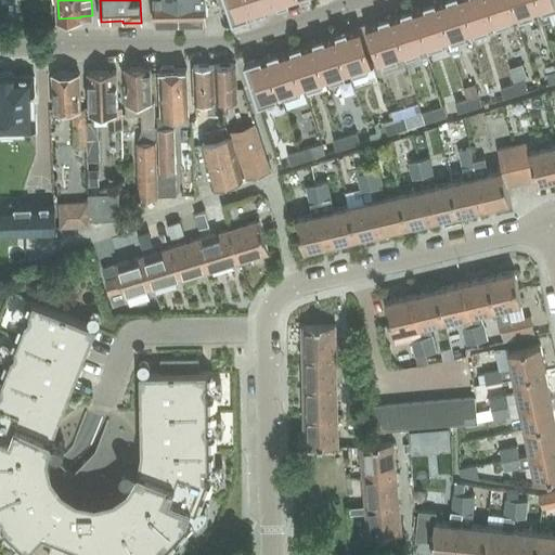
[(153,0),(154,24),(180,24),(179,0),(153,0)]
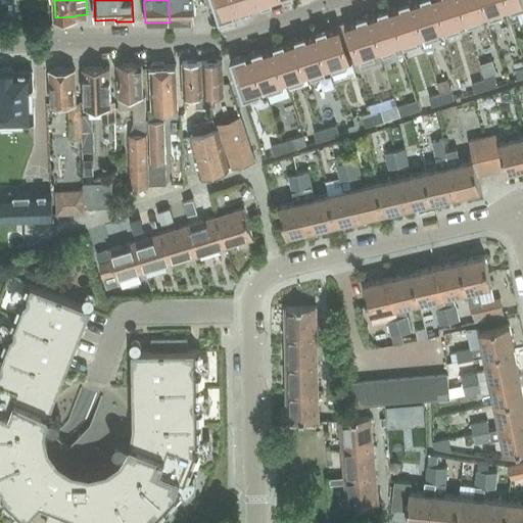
[(169,0),(170,22),(194,21),(193,0),(169,0)]
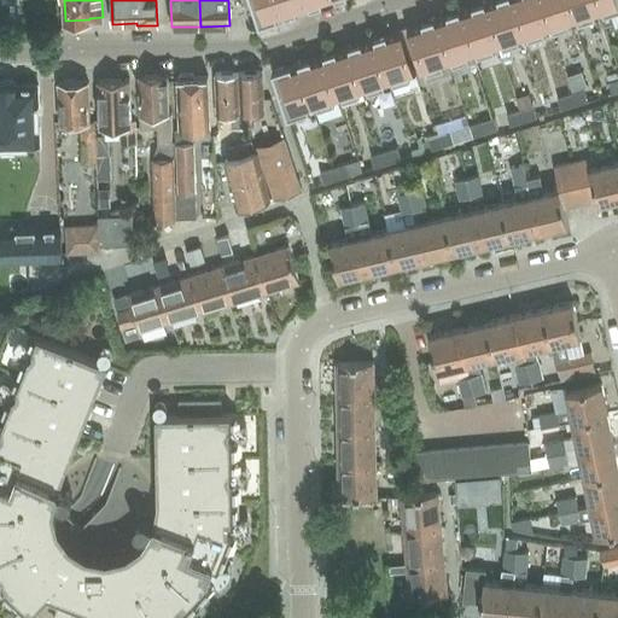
[(250,0),(258,25),(285,17),(279,0),(250,0)]
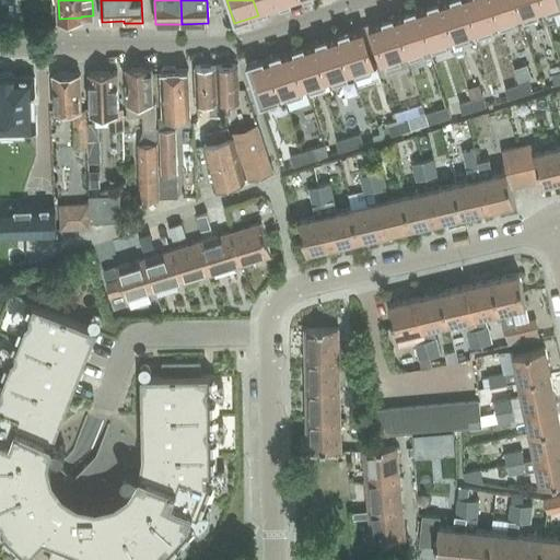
[(253,0),(258,15),(281,8),(278,0),(253,0)]
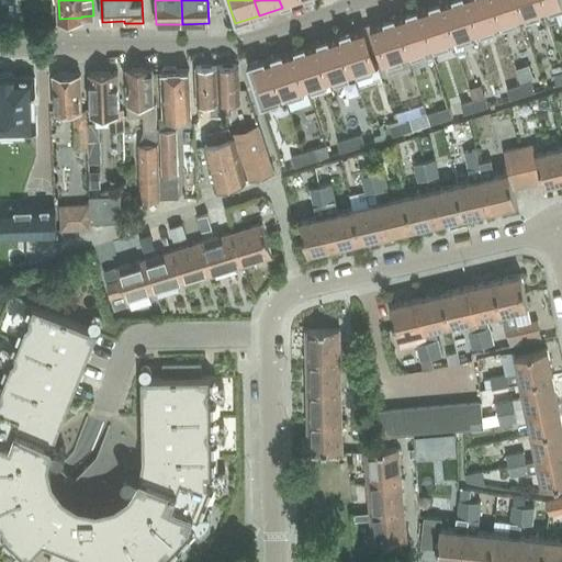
[(454,43),(478,35),(464,0),(442,0),(440,1),(454,43)]
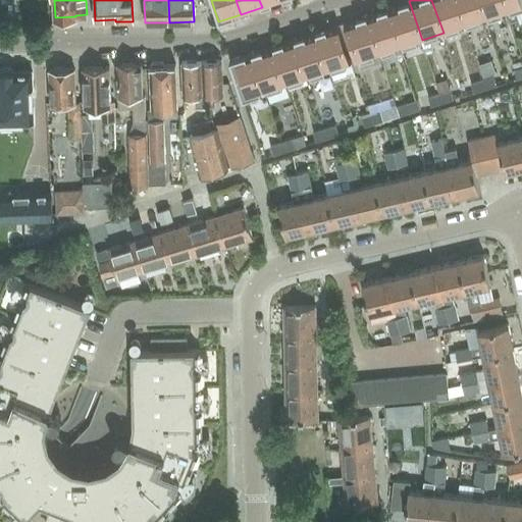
[(431,0),(444,33),(465,25),(456,0),(431,0)]
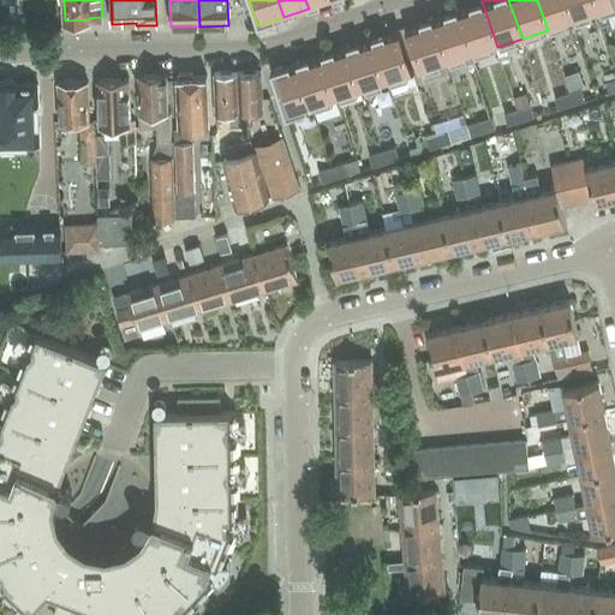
[(537,0),(548,30),(573,22),(565,0),(537,0)]
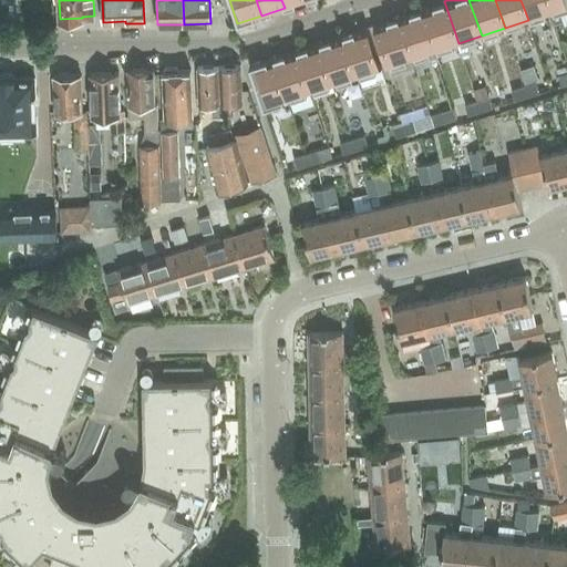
[(521,0),(528,20),(552,12),(546,0),(521,0)]
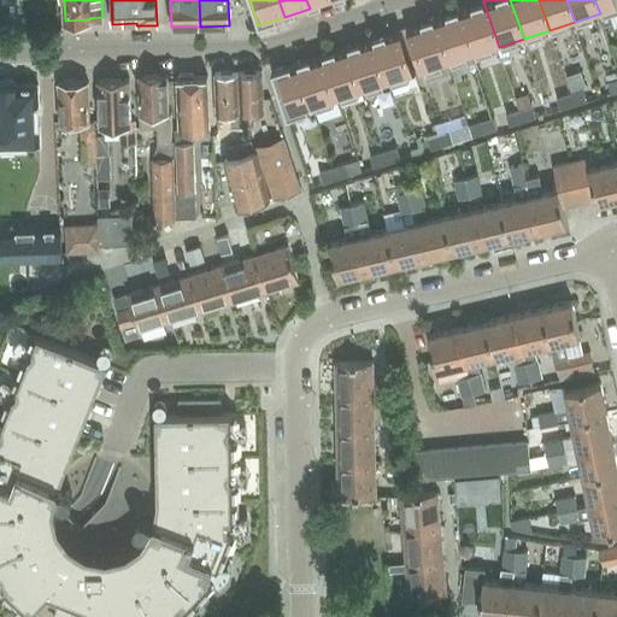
[(616,7),(616,0),(594,0),(600,13),(604,24),(615,21),(611,10),(616,7)]
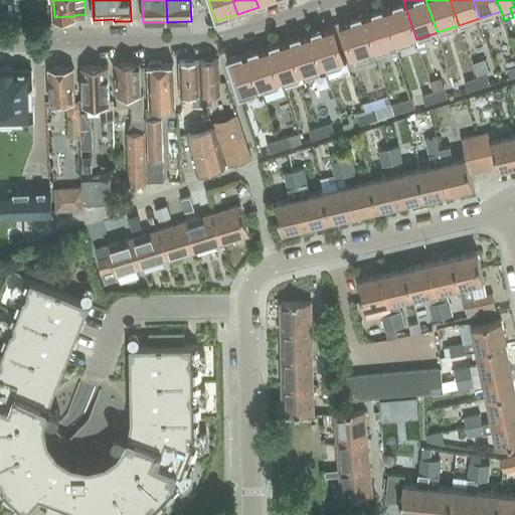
[(394,46),(416,39),(403,1),(382,8),(394,46)]
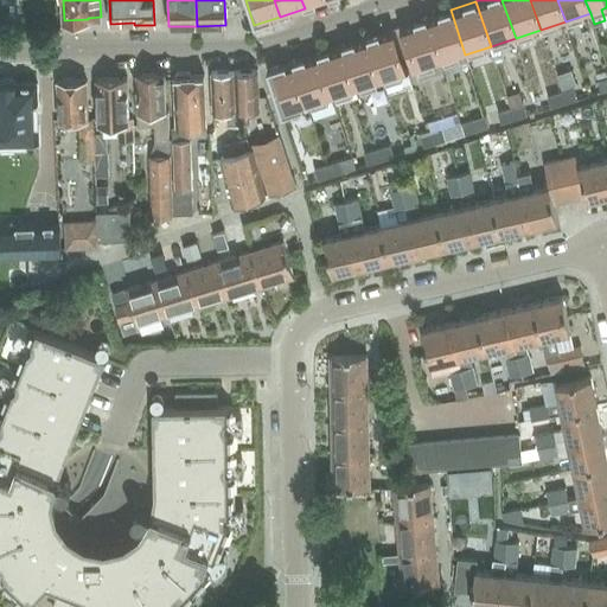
[(440,63),(465,55),(451,10),(426,18),(440,63)]
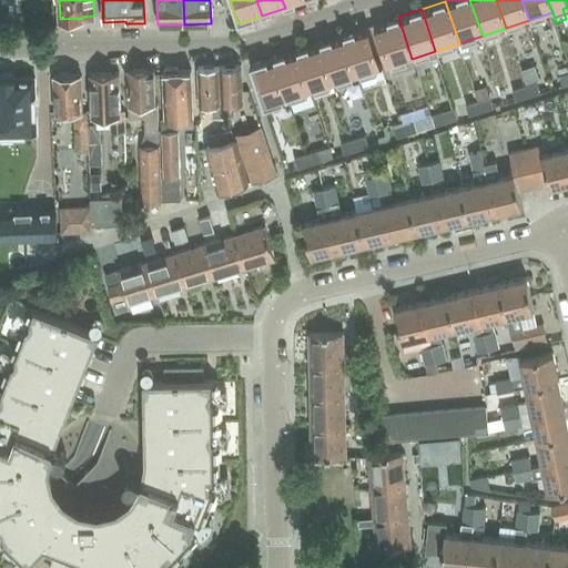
[(388,67),(412,59),(398,17),(374,24),(388,67)]
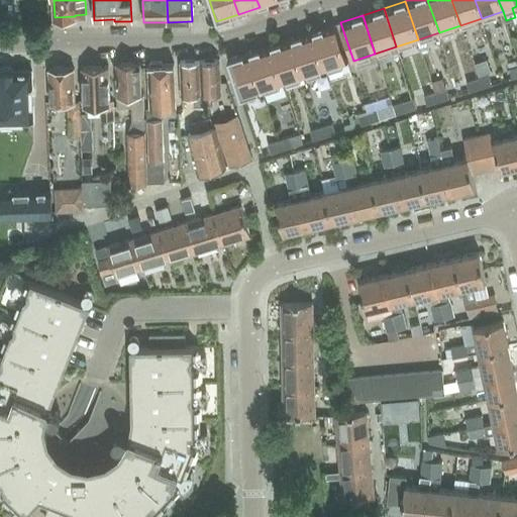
[(313,31),(326,70),(347,63),(335,24),(313,31)]
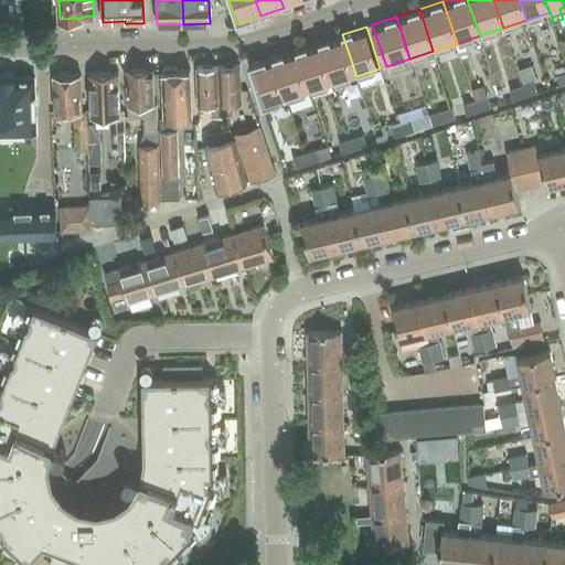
[(333,84),(356,76),(342,34),(319,42),(333,84)]
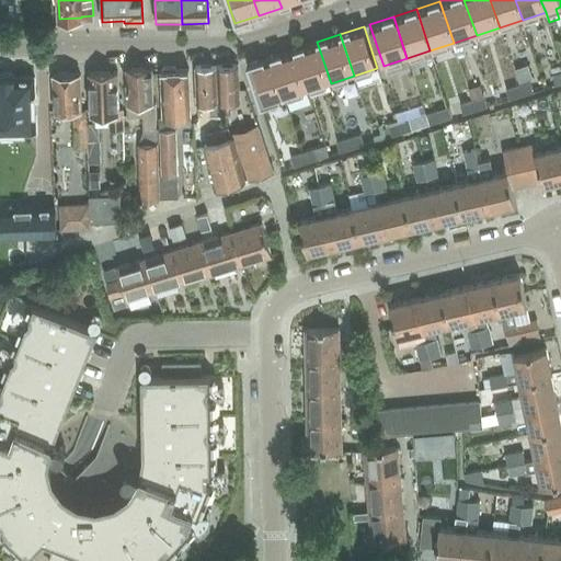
[(307,91),(331,83),(317,42),(294,49),(307,91)]
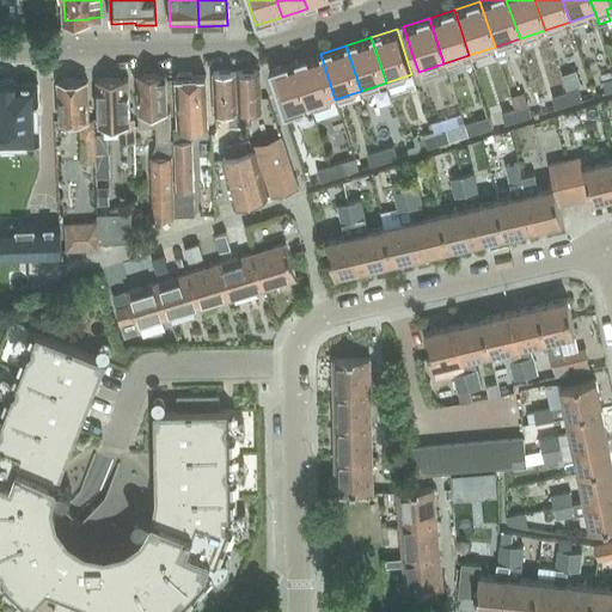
[(310,108),(335,99),(320,54),(295,62),(310,108)]
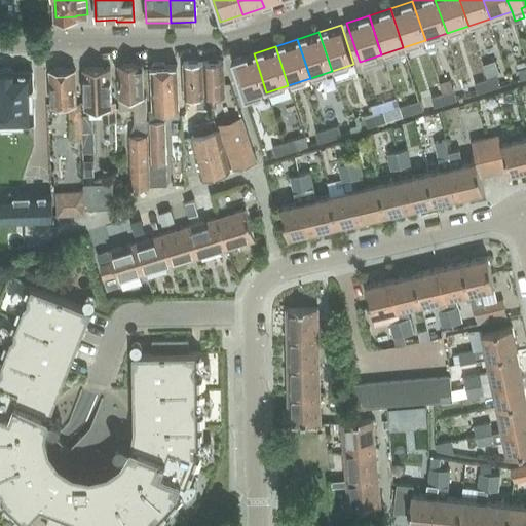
[(245,100),(266,92),(254,53),(231,61),(245,100)]
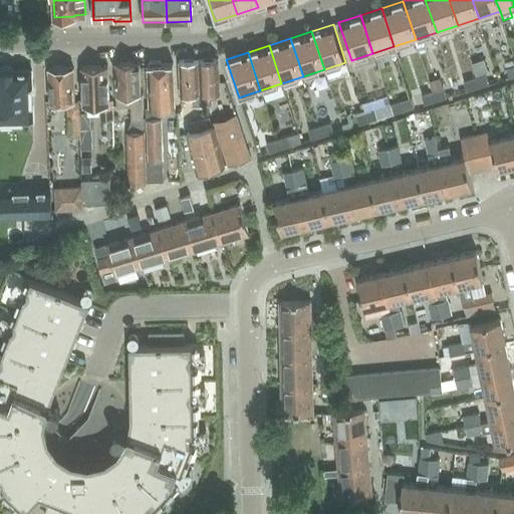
[(198,60),(199,105),(206,105),(206,93),(218,93),(218,59),(198,60)]
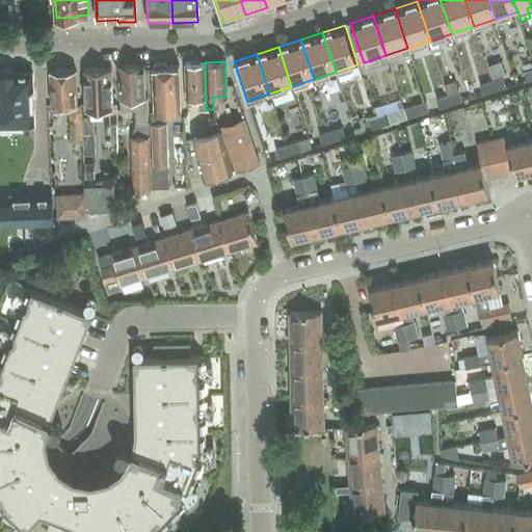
[(500,61),(488,65),(493,77),(504,74),(500,61)]
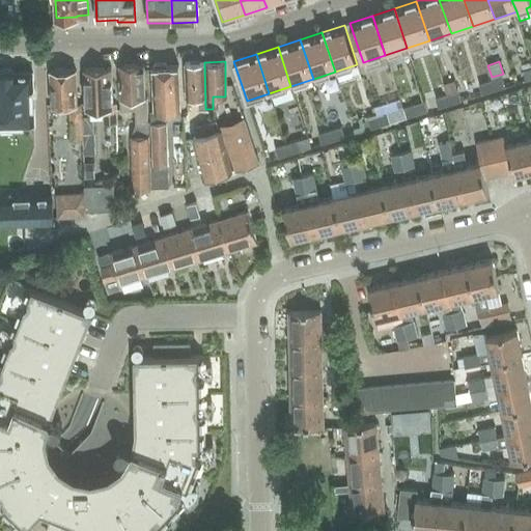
[(197,109),(205,109),(204,62),(185,62),(185,98),(197,98),(197,109)]
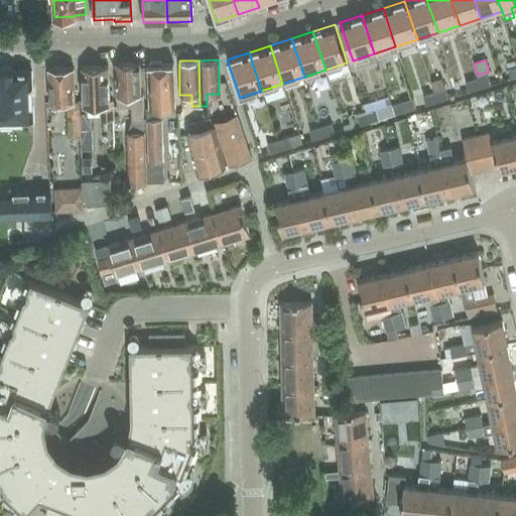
[(175,107),(173,63),(162,65),(161,61),(150,62),(149,65),(148,65),(149,108),(147,108),(147,120),(148,159),(145,159),(145,161),(146,183),(164,182),(163,160),(163,159),(161,108),(175,107)]
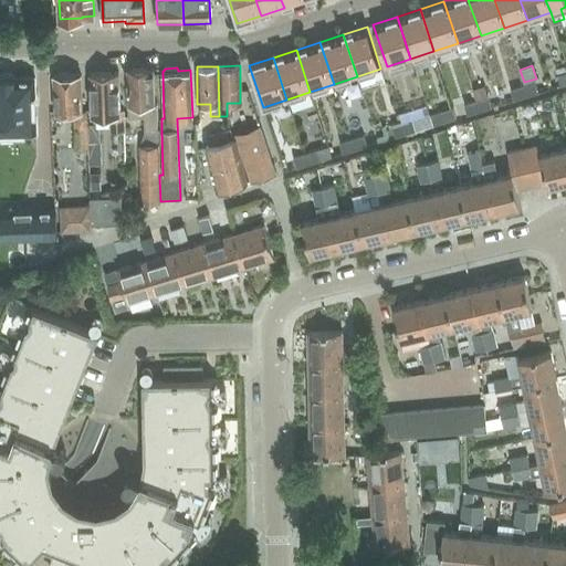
[(128,105),(129,116),(145,116),(145,132),(158,130),(158,116),(156,116),(156,104),(154,104),(154,69),(127,70),(128,105)]
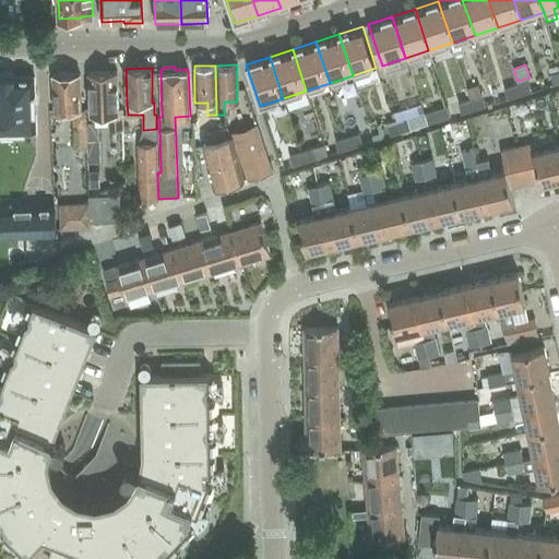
[(0,132),(36,131),(34,76),(15,76),(12,72),(1,73),(0,74),(0,132)]
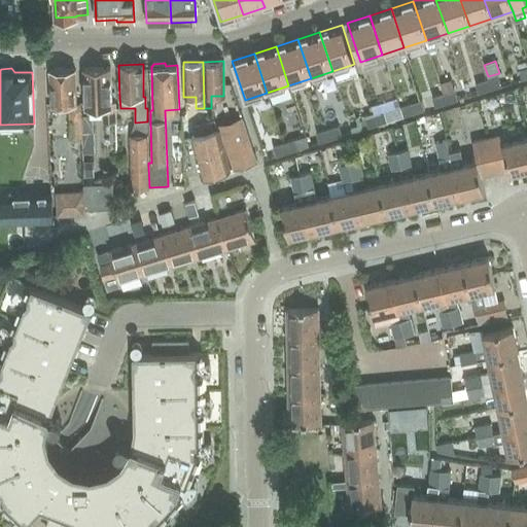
[(84,109),(102,109),(102,123),(115,121),(114,101),(110,101),(110,68),(83,69),(84,109)]
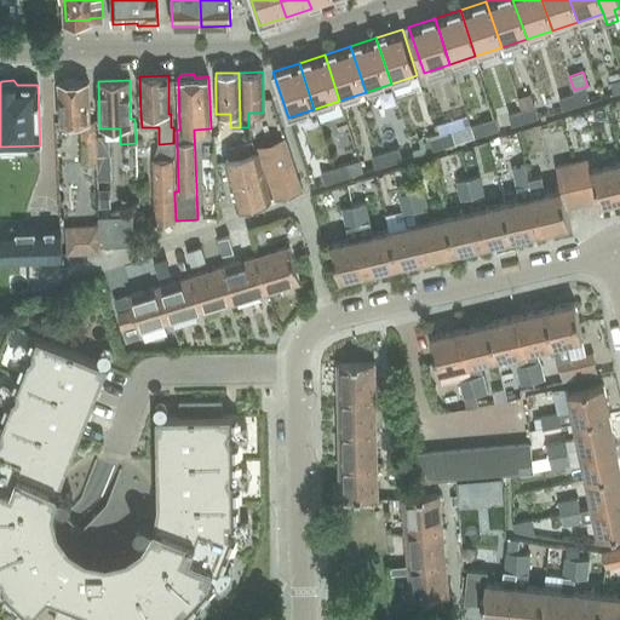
[(89,82),(58,84),(59,122),(81,122),(81,161),(95,161),(95,121),(89,121),(89,82)]
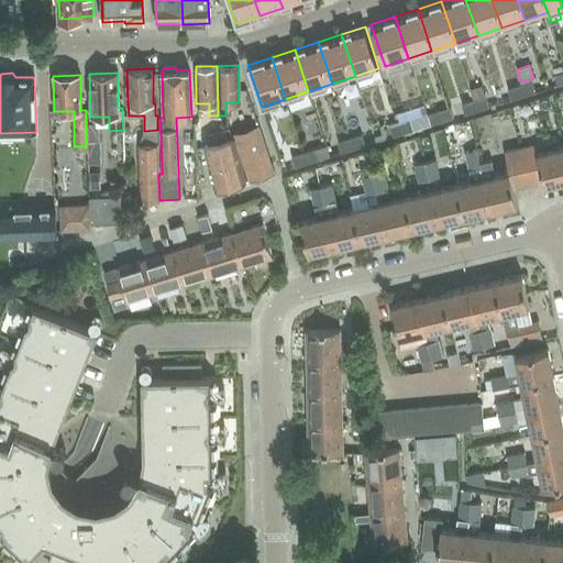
[(519,86),(522,97),(536,92),(532,81),(519,86)]
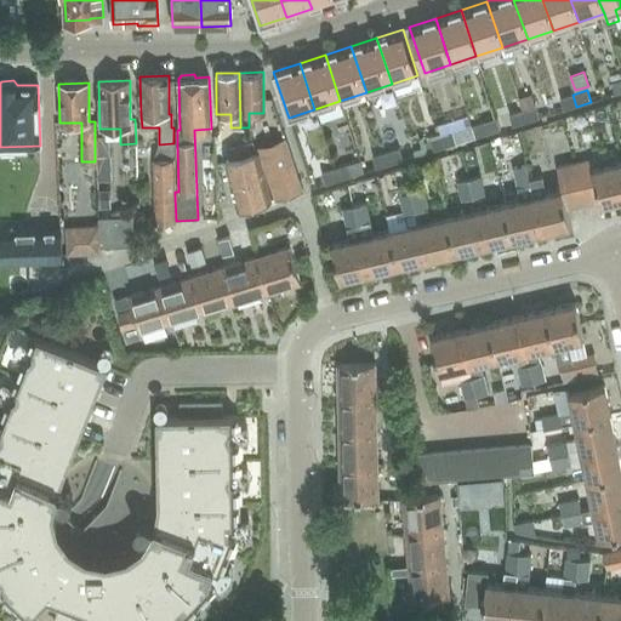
[(576,107),(573,95),(560,98),(564,110),(576,107)]
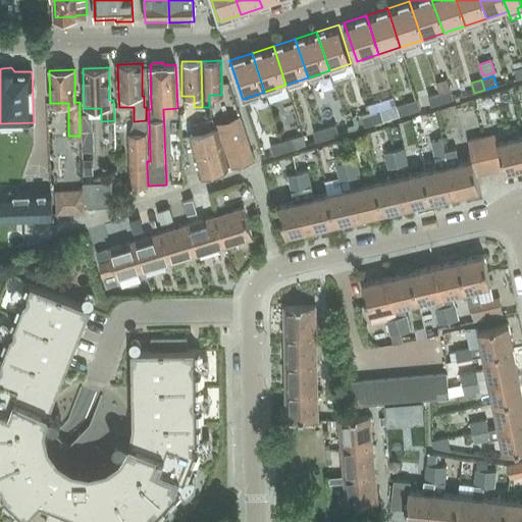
[(438,93),(441,103),(454,99),(451,90),(438,93)]
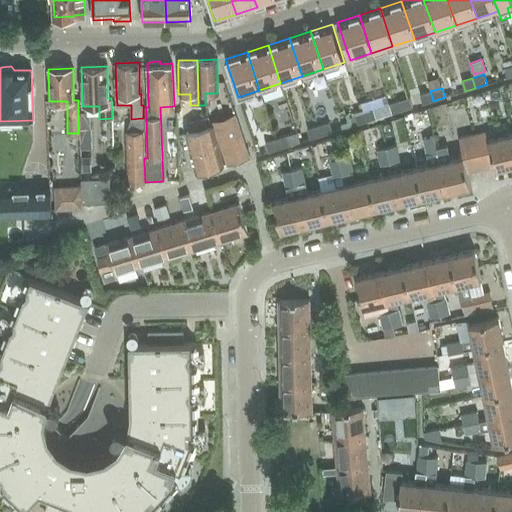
[(433,101),(430,91),(420,94),(423,104),(433,101)]
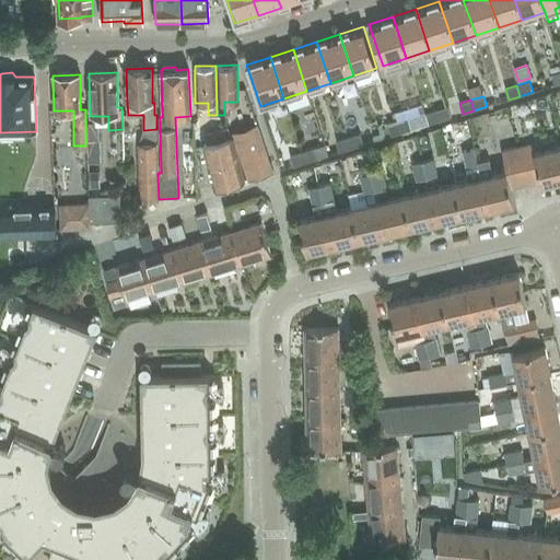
[(429,125),(441,120),(438,111),(426,114),(429,125)]
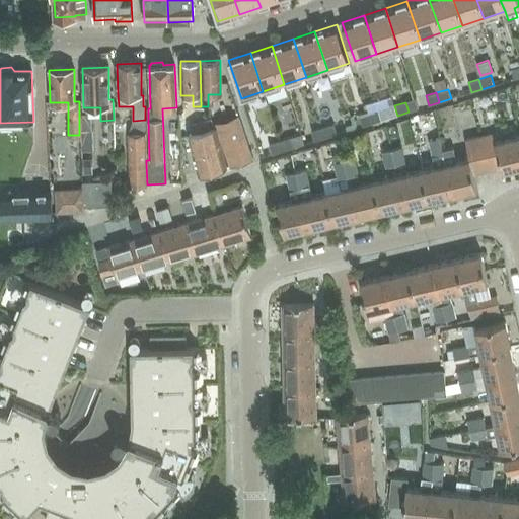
[(368,112),(372,123),(382,120),(378,108),(368,112)]
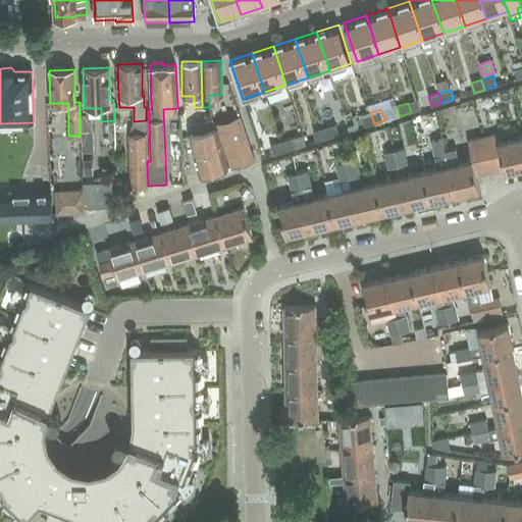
[(374,123),(370,112),(361,115),(365,126),(374,123)]
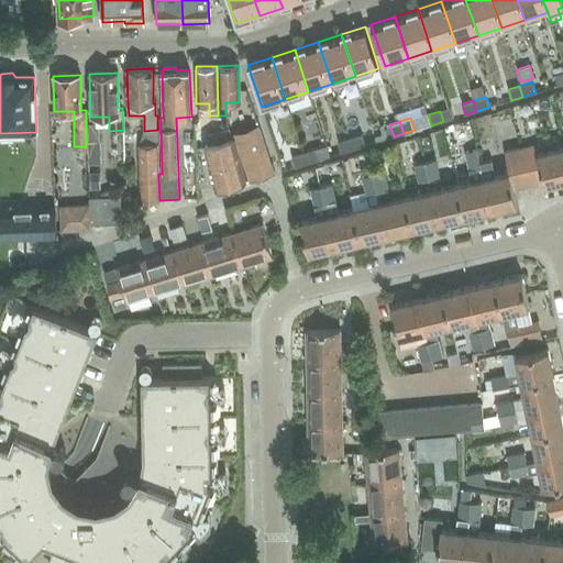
[(98,123),(86,123),(87,143),(98,142),(98,123)]
